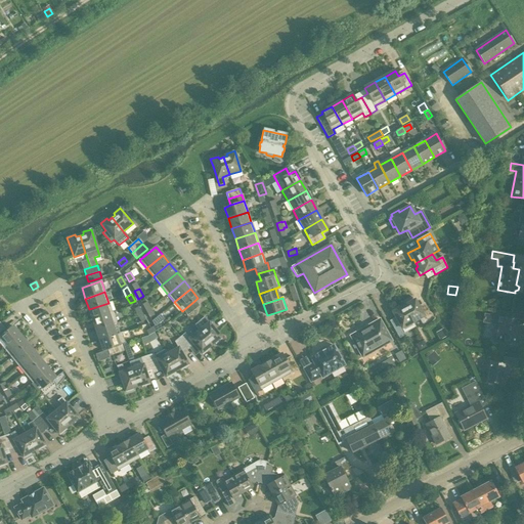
[(403,306),(412,322),(419,318),(423,325),(433,319),(426,307),(420,310),(413,298),(405,302),(407,304),(403,306)]
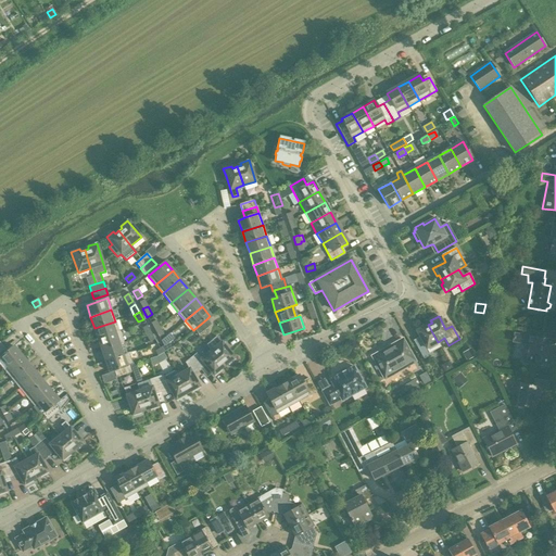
[(211,325),(206,319),(194,329),(199,335),(211,325)]
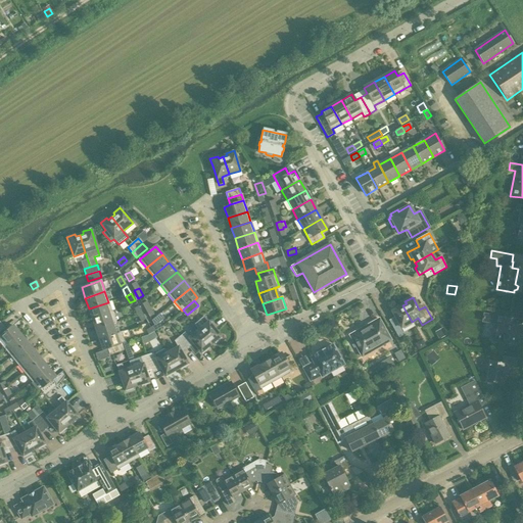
[(142,304),(145,311),(150,308),(146,301),(142,304)]
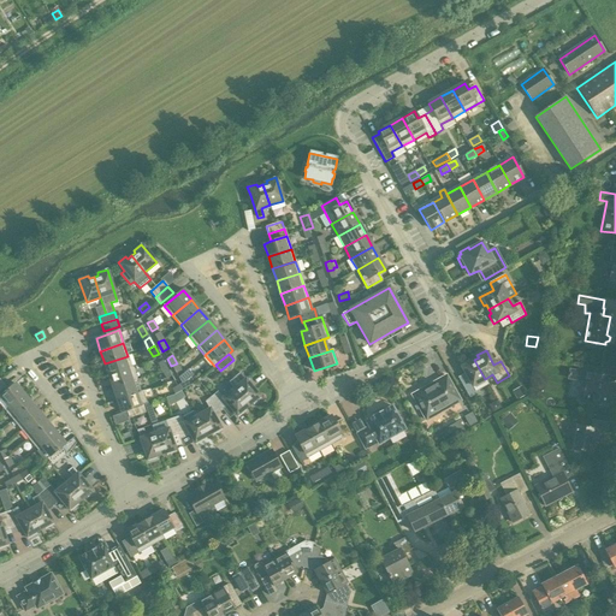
[(108,377),(132,368),(128,356),(105,363),(108,377)]
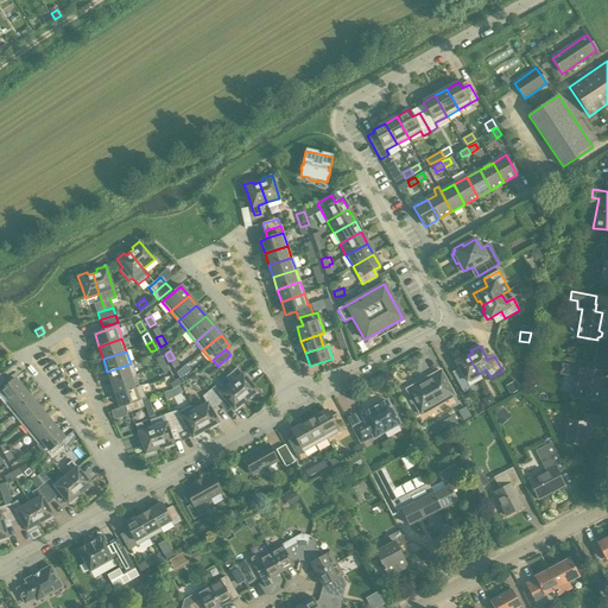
[(482,380),(479,374),(468,355),(464,358),(462,355),(454,360),(462,374),(455,378),(463,393),(472,388),(470,386),(482,380)]
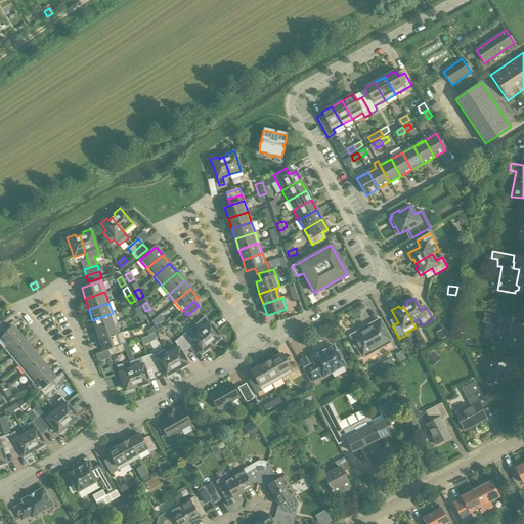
[(137,316),(142,313),(138,307),(134,309),(137,316)]
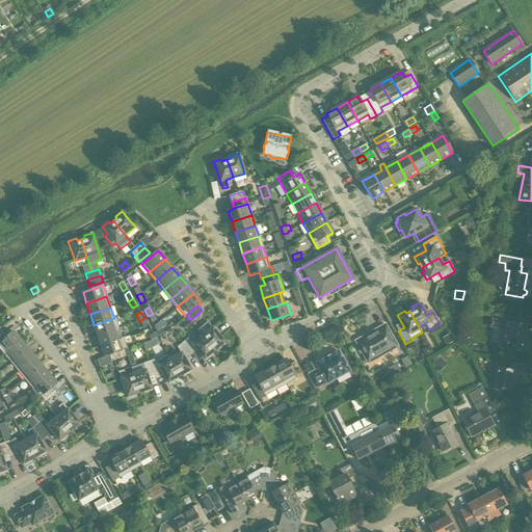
[(152,323),(157,320),(153,314),(148,316),(152,323)]
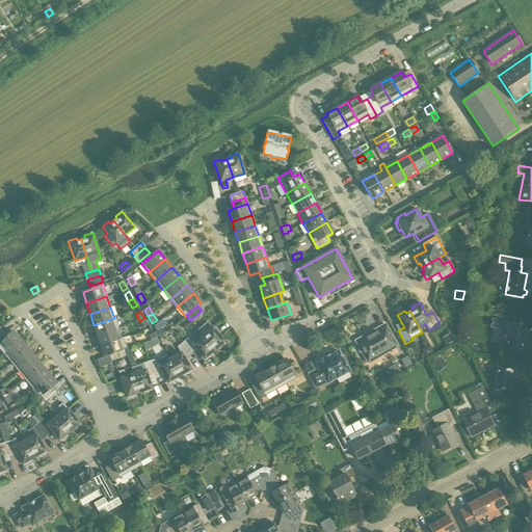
[(98,336),(117,328),(114,318),(94,325),(98,336)]
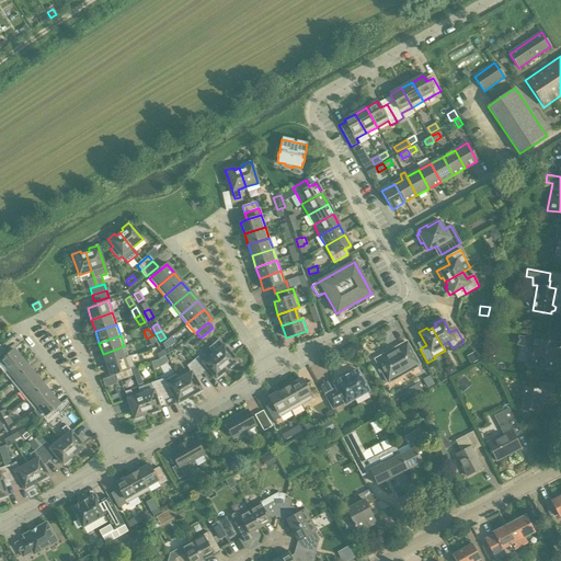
[(151,345),(156,343),(152,335),(147,339),(151,345)]
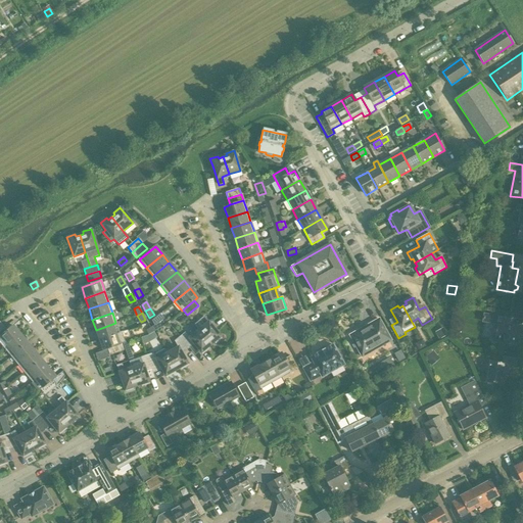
[(494,339),(519,343),(521,327),(509,325),(510,318),(492,315),(491,323),(496,323),(494,339)]
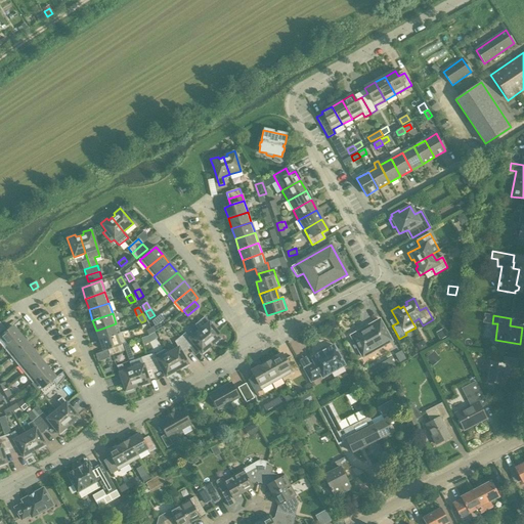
[(216,344),(222,339),(204,317),(201,320),(205,326),(199,331),(211,345),(214,343),(216,344)]
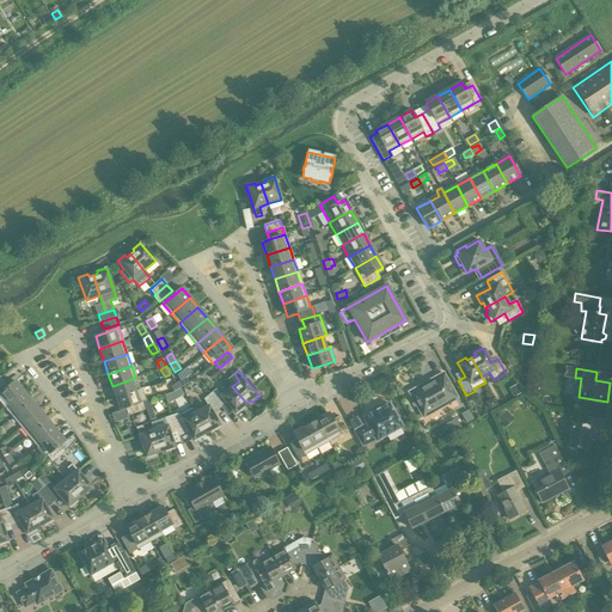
[(421,414),(454,395),(444,373),(426,384),(421,387),(421,386),(409,393),(421,414)]
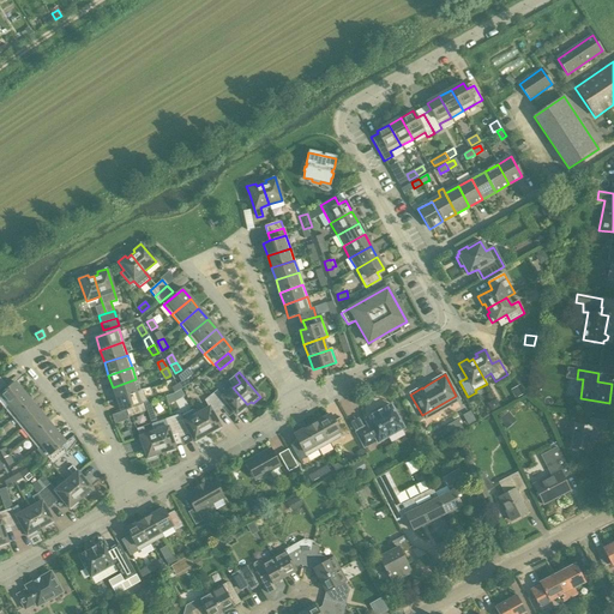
[(136,379),(113,387),(116,398),(140,391),(136,379)]
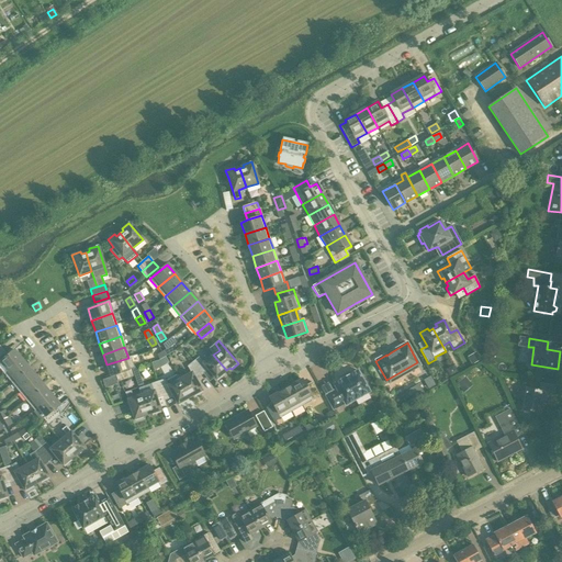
[(164,351),(166,356),(173,352),(170,347),(164,351)]
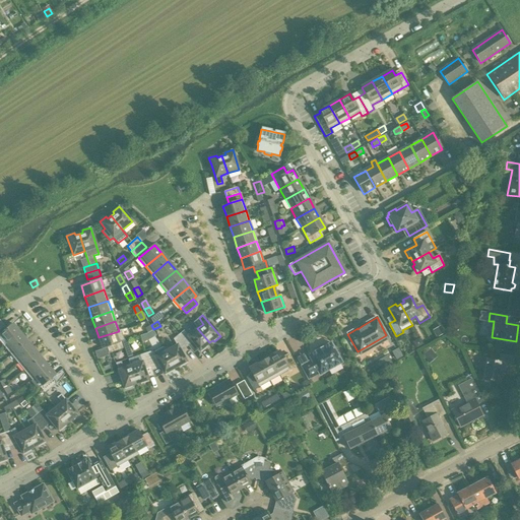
[(12,324),(0,333),(0,341),(4,346),(19,332),(12,324)]
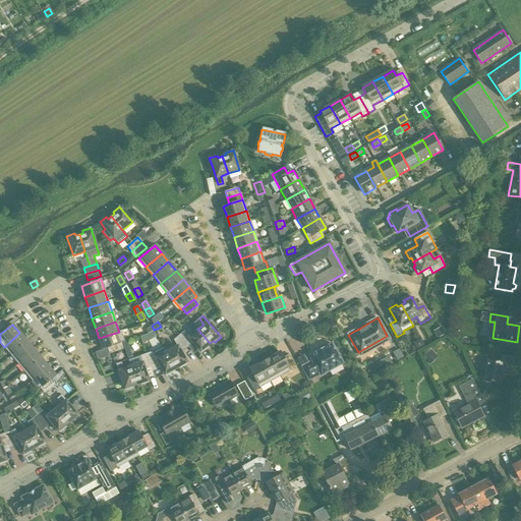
[(148,334),(154,330),(152,326),(145,329),(148,334)]
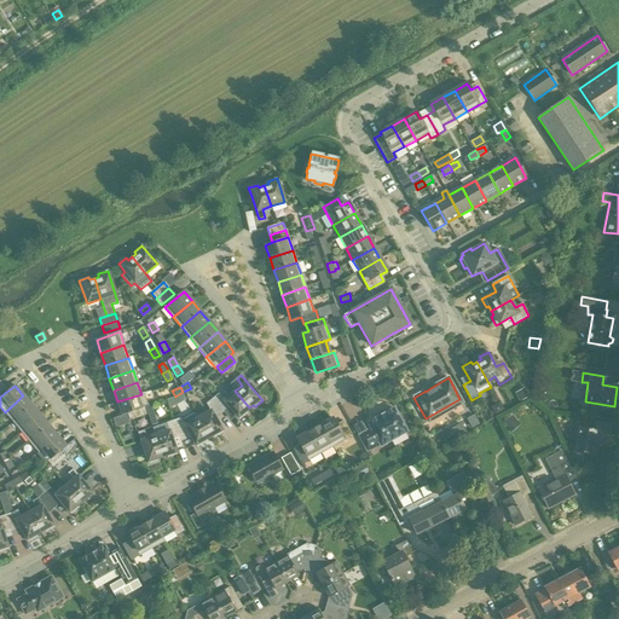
[(525,388),(516,393),(521,401),(530,397),(525,388)]
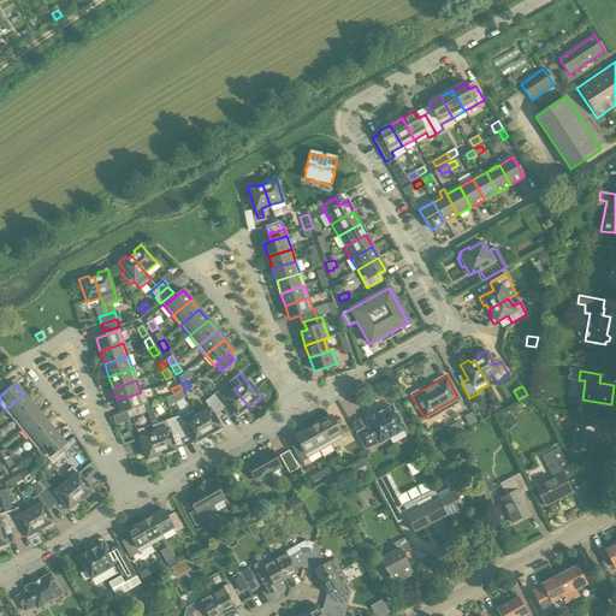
[(211,397),(221,410),(227,406),(238,418),(246,412),(244,409),(248,406),(234,389),(223,398),(218,392),(211,397)]
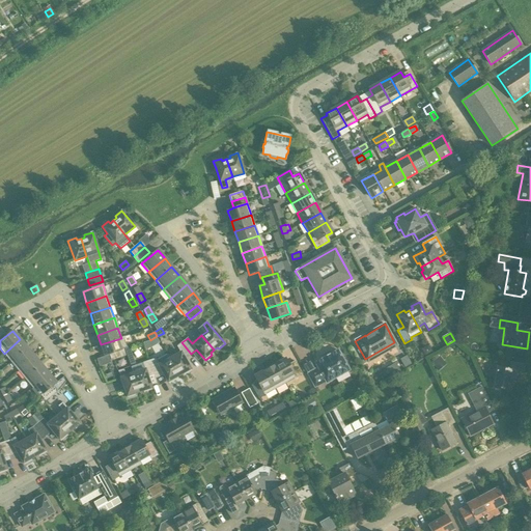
[(121,338),(101,344),(105,356),(122,350),(128,347),(124,337),(121,338)]
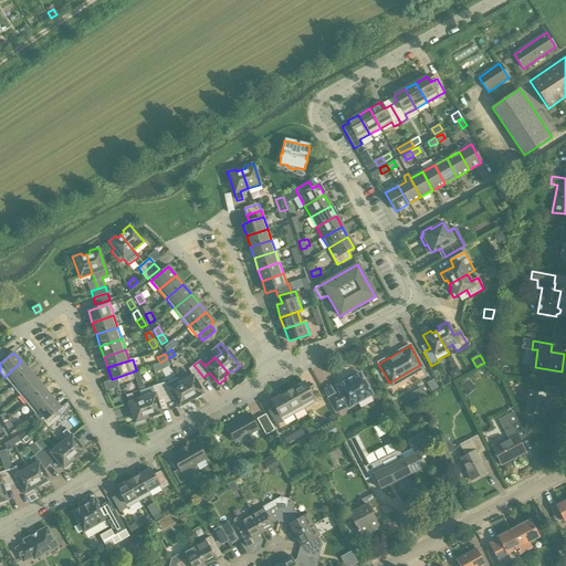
[(11,386),(29,371),(21,362),(4,377),(11,386)]
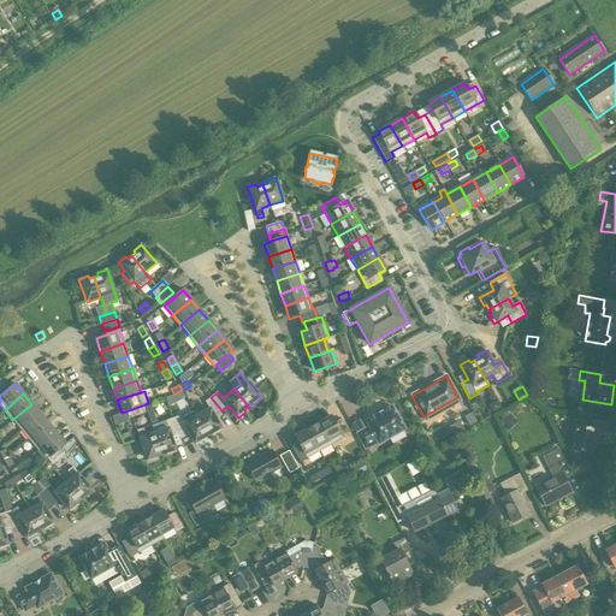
[(196,416),(207,436),(212,433),(213,436),(221,431),(214,416),(221,410),(211,397),(206,402),(209,409),(196,416)]
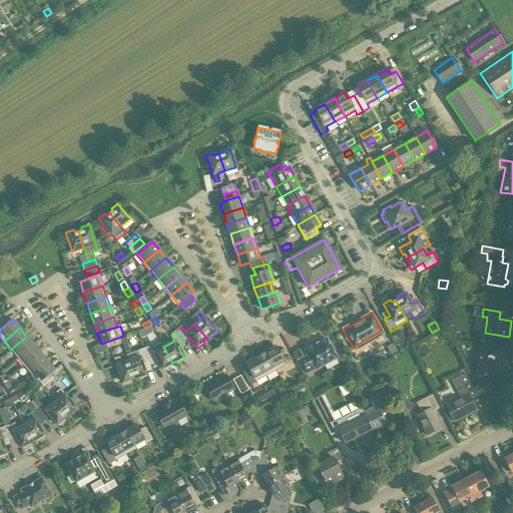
[(418,341),(414,333),(407,337),(411,345),(418,341)]
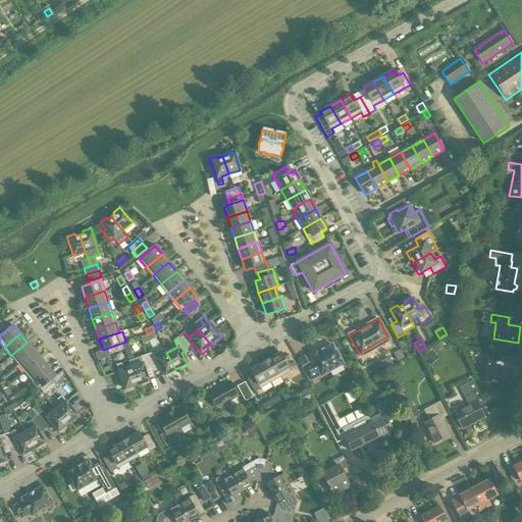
[(18,365),(34,352),(27,343),(10,356),(18,365)]
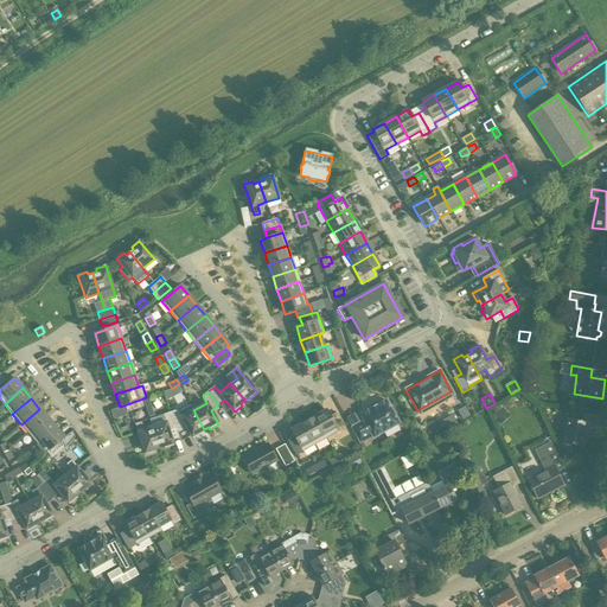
[(140,400),(125,404),(127,411),(144,407),(140,400)]
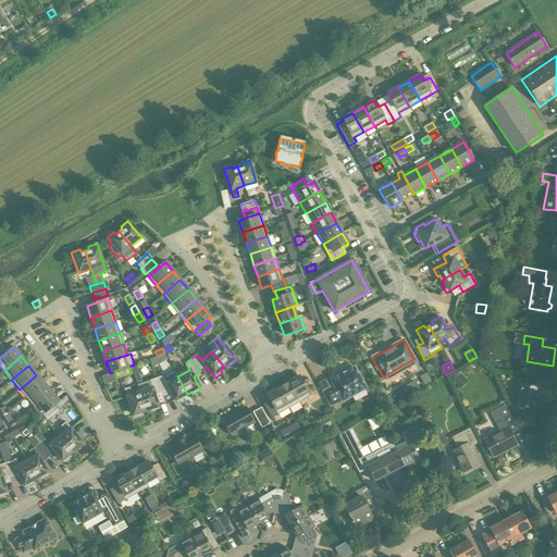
[(338,376),(331,381),(334,387),(331,390),(330,388),(322,393),(330,406),(341,399),(342,401),(366,388),(354,368),(346,372),(345,371),(338,375),(338,376)]
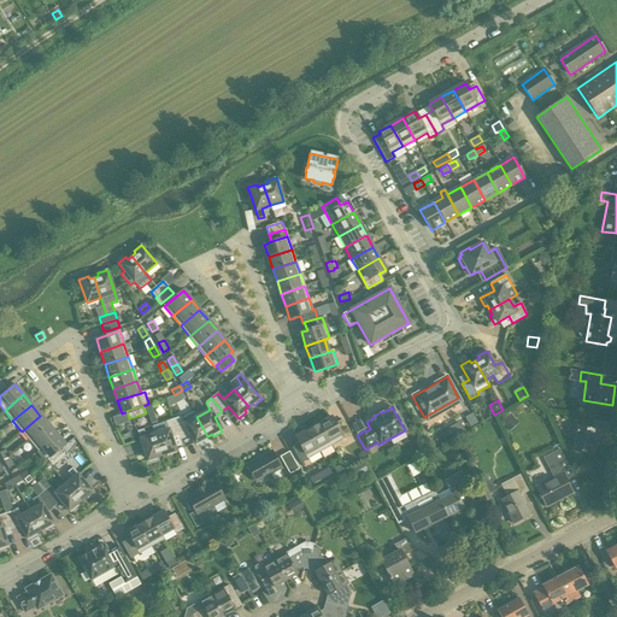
[(191,436),(197,446),(205,441),(204,439),(207,436),(197,417),(194,411),(181,418),(180,417),(172,419),(178,435),(180,440),(191,436)]
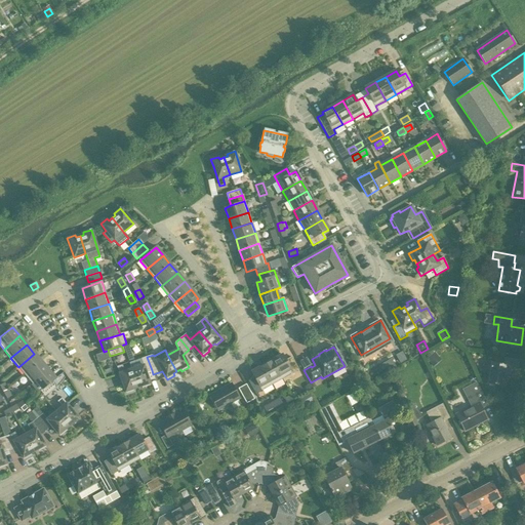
[(403,353),(397,356),(401,364),(407,361),(403,353)]
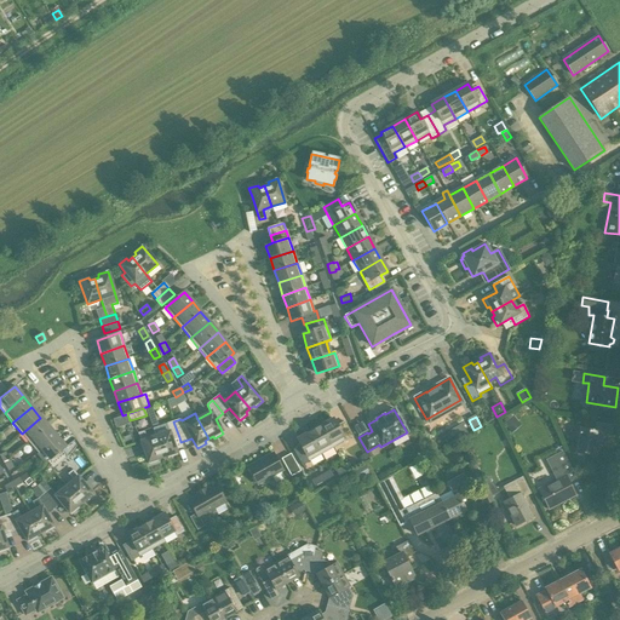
[(512,417),(504,424),(510,431),(520,424),(512,417)]
